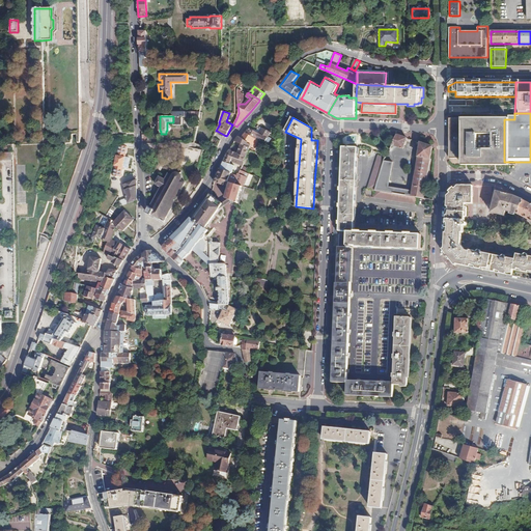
[(457,165),(504,165),(504,162),(504,119),(457,119),(448,119),(448,159),(457,159),(457,165)]
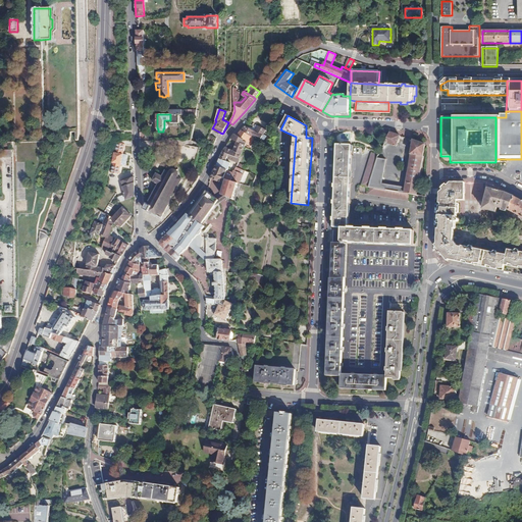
[(256,132),(246,125),(242,131),(256,138),(264,142),(267,136),(264,134),(267,129),(259,125),(256,132)]
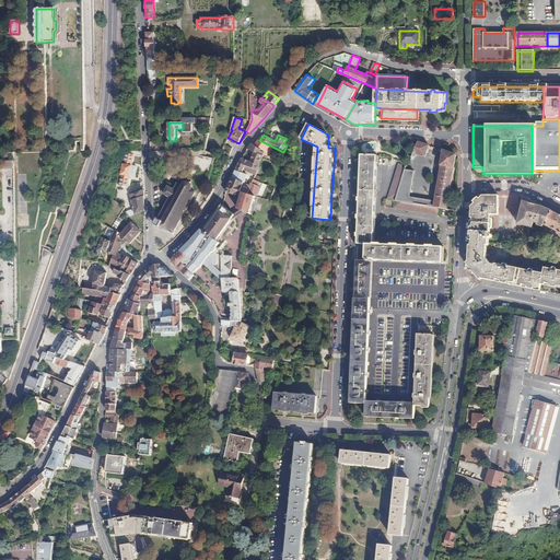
[(275,148),(259,140),(254,146),(252,144),(248,150),(255,153),(251,162),(243,159),(240,164),(246,166),(255,170),(258,171),(260,164),(259,164),(263,159),(270,160),(271,156),(275,148)]
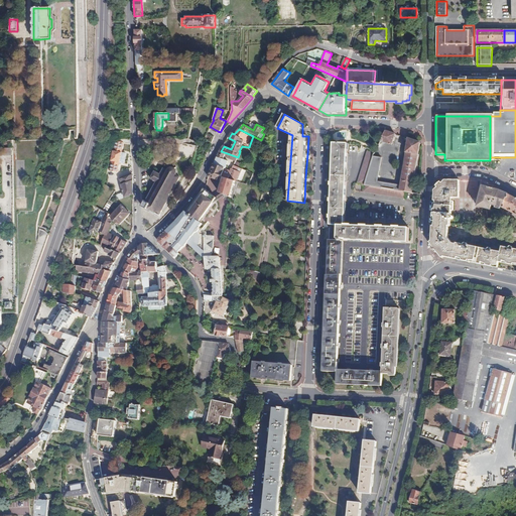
[(389,146),(392,136),(384,133),(379,143),(389,146)]
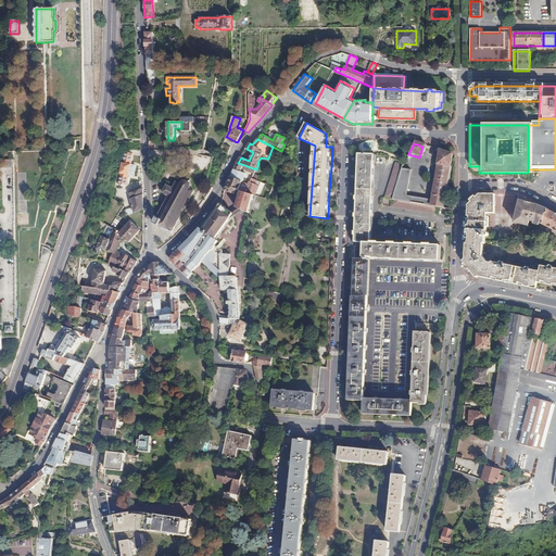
[(117,184),(127,186),(129,175),(134,176),(136,165),(131,164),(134,154),(141,155),(141,150),(139,150),(122,150),(122,152),(124,152),(117,184)]
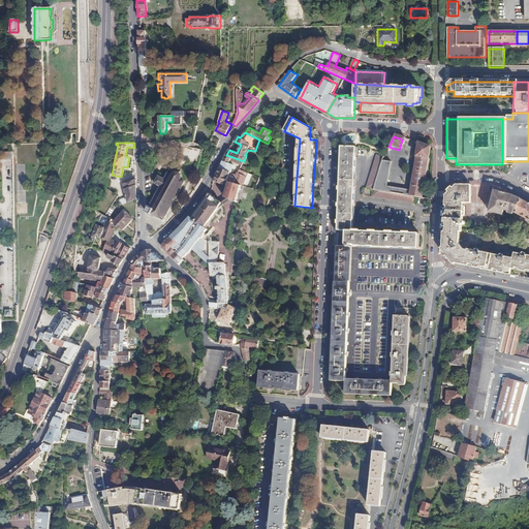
[(382,158),(375,156),(365,191),(372,193),(371,199),(415,207),(416,200),(424,201),(430,162),(432,148),(418,144),(415,159),(410,192),(385,188),(391,163),(381,161),(382,158)]
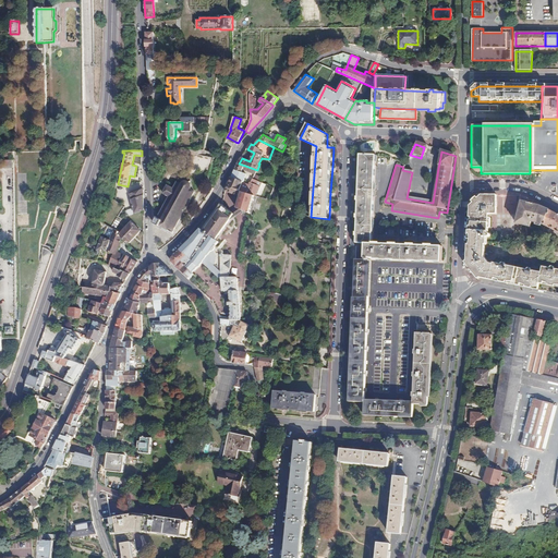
[(367,243),(372,243),(375,156),(375,155),(361,154),(361,157),(361,164),(360,176),(360,181),(360,193),(360,199),(359,210),(359,216),(358,243),(367,243)]
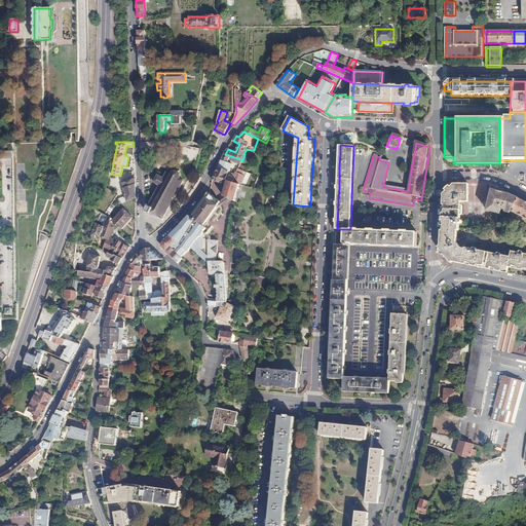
[(59,149),(53,148),(45,176),(51,178),(59,149)]
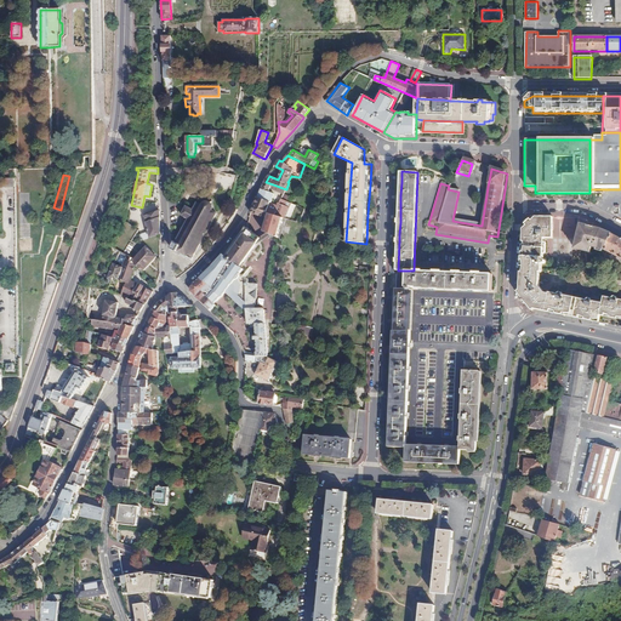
[(273,184),(266,182),(257,198),(272,203),(274,194),(269,192),(268,192),(269,188),(271,188),(273,184)]
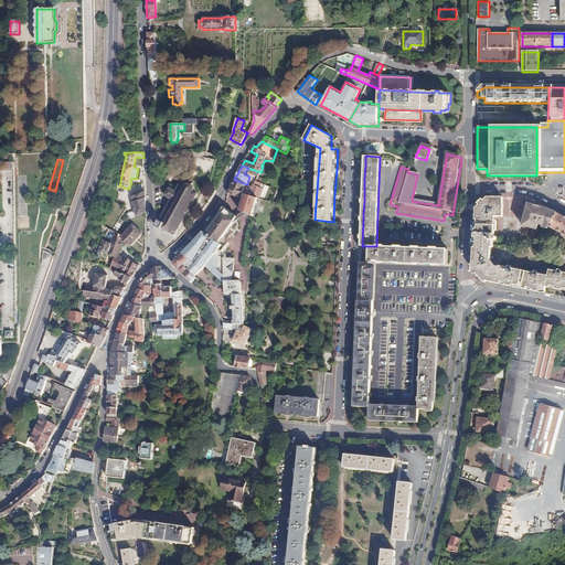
[(247,184),(234,180),(231,188),(244,194),(247,184)]
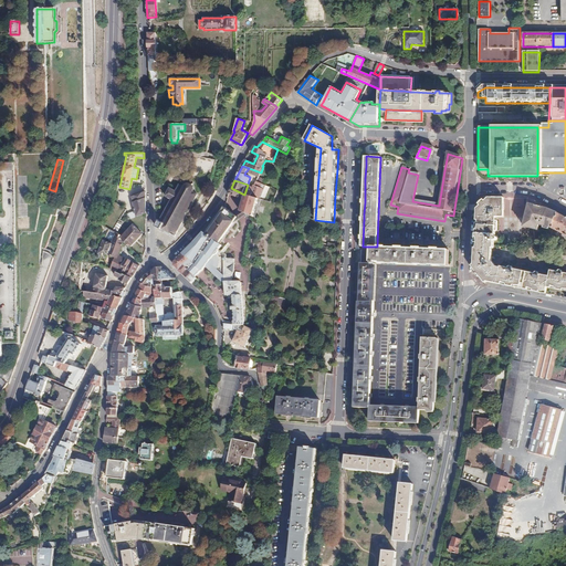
[(259,198),(261,199),(265,185),(257,181),(254,187),(251,197),(259,198)]
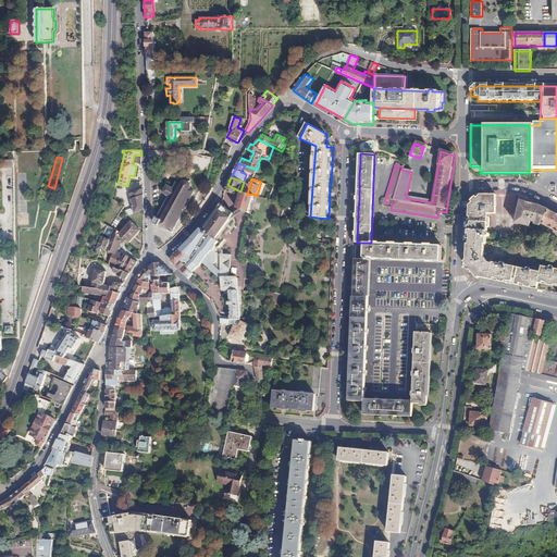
[(173,188),(166,185),(162,193),(164,194),(169,196),(168,199),(158,218),(157,218),(156,219),(157,220),(155,224),(159,226),(160,226),(169,232),(172,234),(195,190),(190,188),(192,187),(192,186),(190,185),(190,184),(189,183),(189,182),(189,181),(188,180),(187,182),(187,181),(186,181),(185,181),(184,182),(183,182),(182,182),(182,183),(181,184),(176,182),(173,188)]
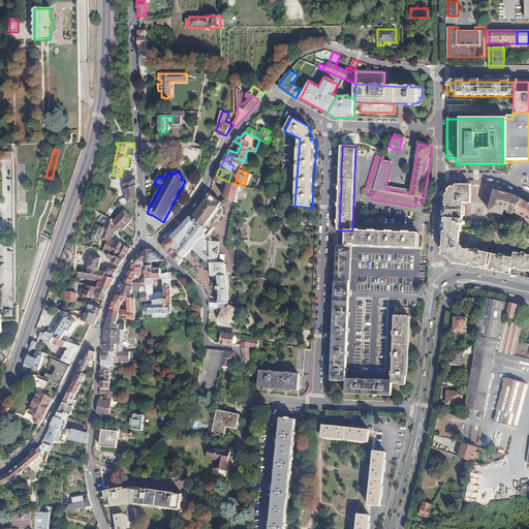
[(232,173),(231,173),(228,182),(235,184),(238,175),(232,173)]
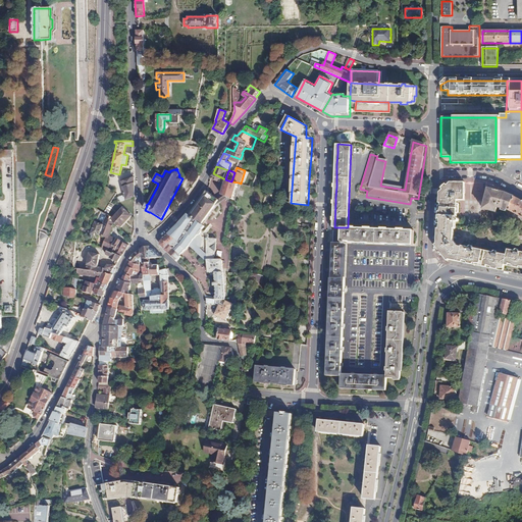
[(233,200),(239,183),(231,181),(225,179),(213,173),(211,177),(219,181),(220,180),(225,184),(221,195),(233,200)]
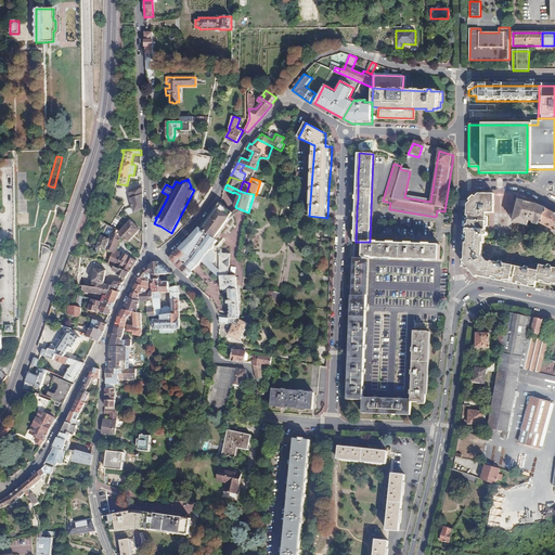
[(124,211),(125,214),(126,216),(143,210),(143,194),(142,195),(142,189),(129,194),(131,198),(130,199),(133,208),(124,211)]
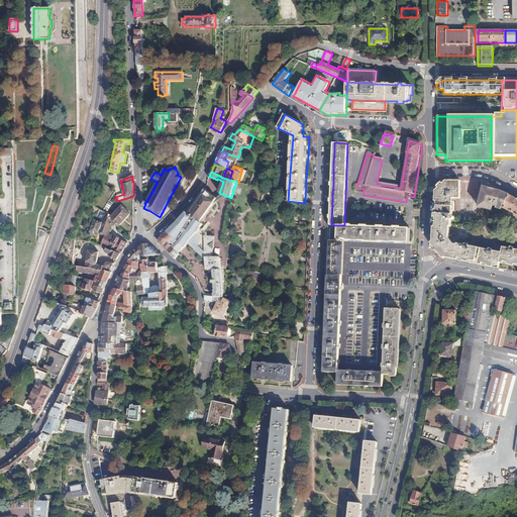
[(435,207),(455,207),(455,199),(462,199),(462,181),(444,181),(441,183),(440,182),(437,186),(438,187),(436,188),(435,207)]
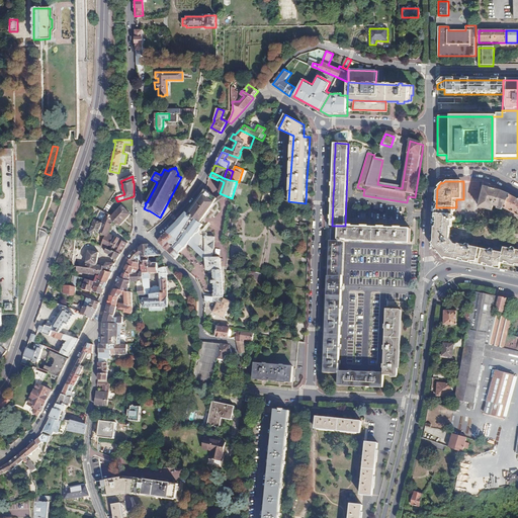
[(507,208),(511,194),(503,190),(486,186),(479,205),(492,209),(493,205),(507,208)]
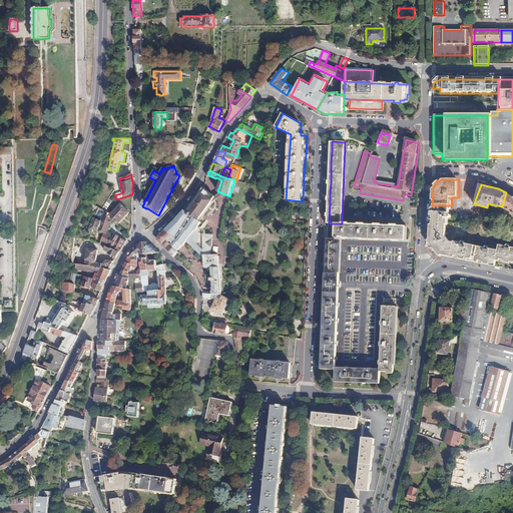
[(261,193),(275,197),(276,190),(271,189),(265,187),(263,187),(261,193)]
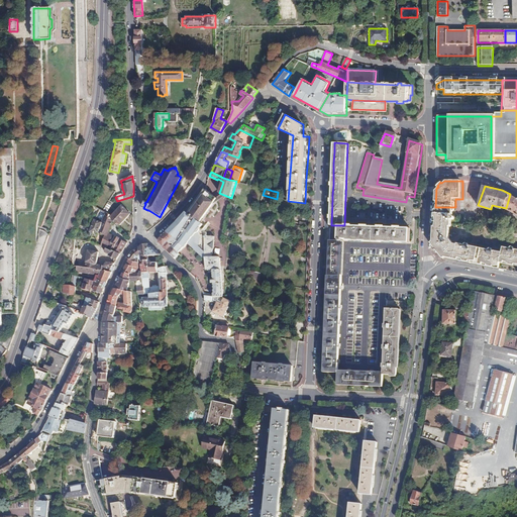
[(187,213),(186,212),(175,224),(166,232),(161,236),(162,237),(171,246),(179,252),(185,247),(185,246),(189,244),(203,261),(206,261),(206,270),(213,271),(213,281),(211,281),(212,284),(214,283),(214,289),(214,295),(203,292),(205,295),(213,297),(216,297),(223,296),(221,270),(220,270),(219,257),(210,257),(211,253),(212,253),(212,249),(213,249),(214,240),(214,236),(207,235),(206,233),(199,228),(202,224),(199,222),(217,198),(205,190),(187,213)]
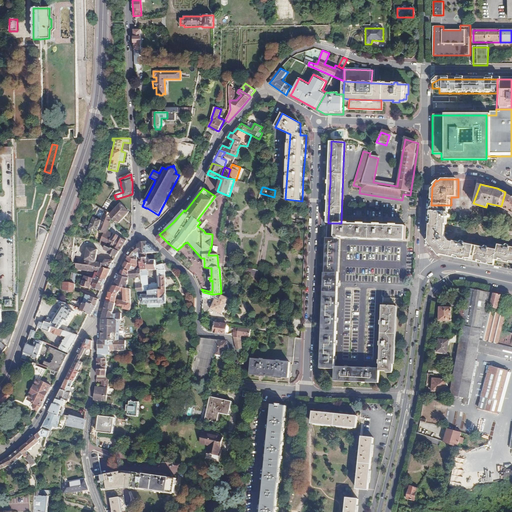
[(511,195),(505,192),(501,206),(511,212),(511,195)]
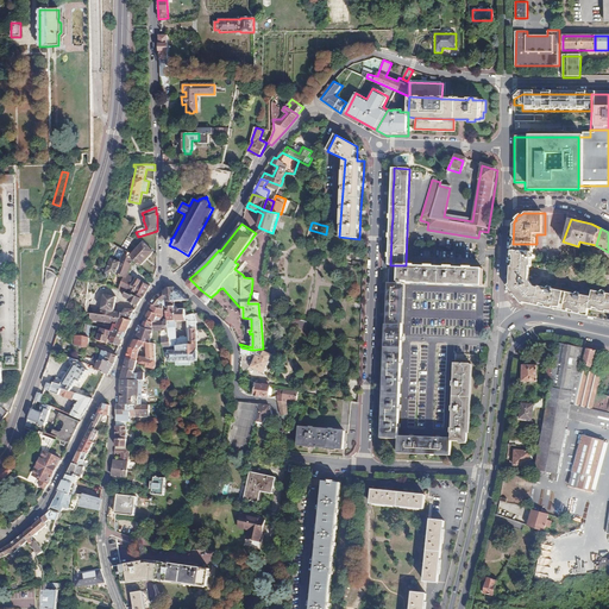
[(58,239),(63,242),(51,265),(57,269),(61,262),(63,263),(64,258),(66,256),(68,249),(71,236),(63,232),(63,234),(61,233),(58,239)]
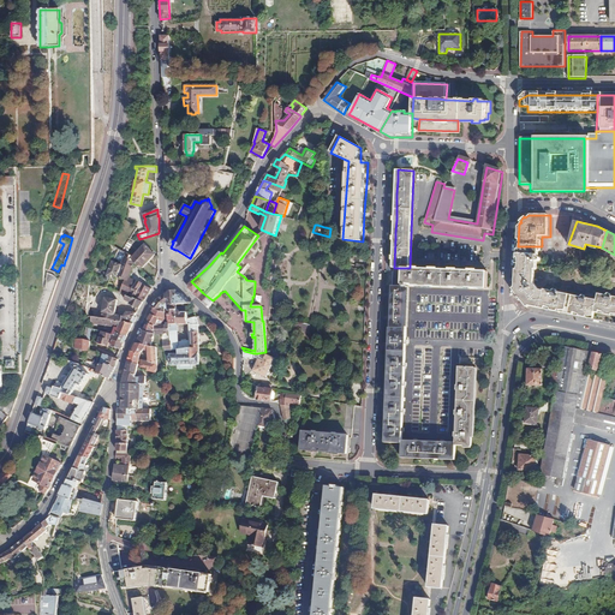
[(147,245),(132,260),(136,263),(142,269),(156,255),(147,245)]
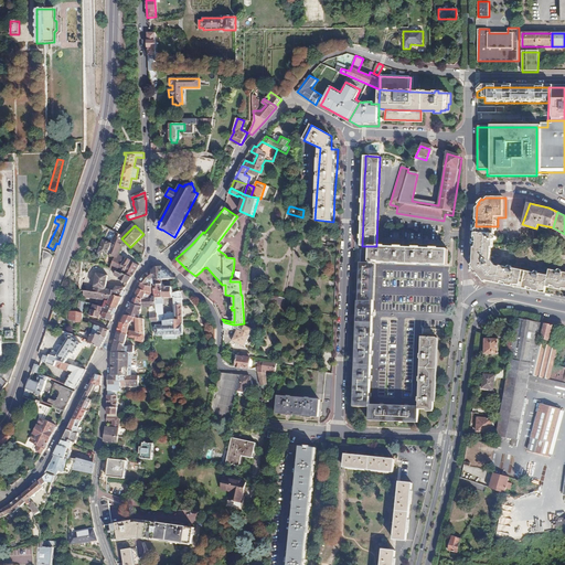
[(498,226),(476,226),(475,270),(473,272),(476,275),(476,276),(476,277),(477,278),(478,278),(478,277),(482,281),(483,280),(545,294),(546,288),(564,291),(564,270),(563,270),(562,270),(562,272),(561,273),(553,270),(552,277),(543,275),(543,274),(542,274),(542,273),(541,273),(540,273),(539,273),(539,274),(537,274),(515,269),(515,268),(514,268),(514,267),(513,267),(512,268),(512,269),(504,267),(504,268),(500,268),(496,263),(496,249),(497,249),(497,242),(498,242),(499,242),(499,241),(500,240),(500,238),(500,237),(499,237),(499,236),(498,236),(498,226)]
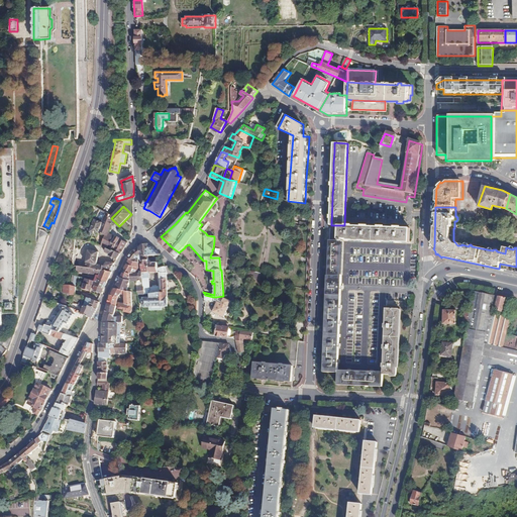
[(105,234),(102,244),(108,248),(121,253),(128,241),(115,234),(114,236),(109,232),(114,221),(111,218),(110,217),(111,215),(101,210),(99,214),(106,217),(103,223),(98,233),(105,234)]
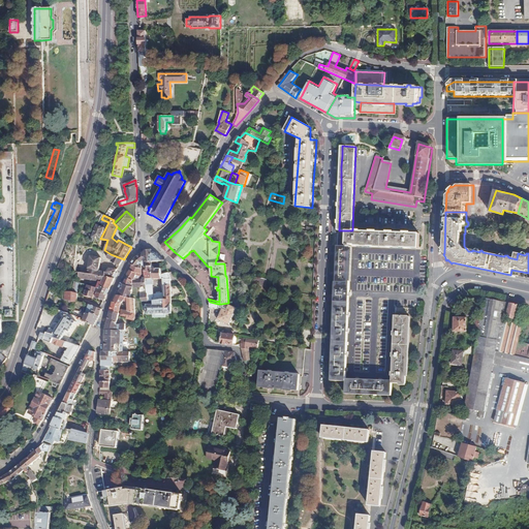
[(98,226),(97,227),(92,239),(95,240),(97,240),(97,238),(100,239),(105,228),(98,226)]
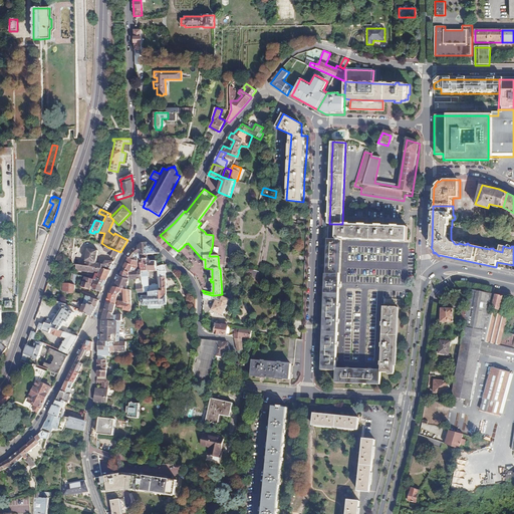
[(329,224),(329,239),(339,239),(339,237),(338,237),(338,224),(329,224)]
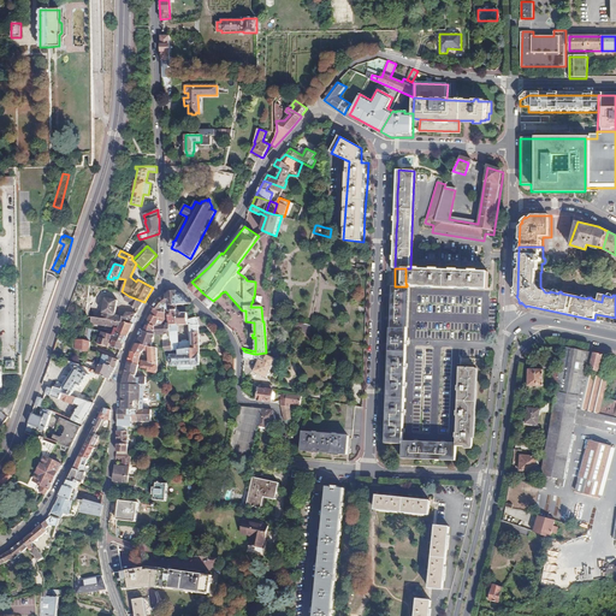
[(406,268),(406,284),(407,284),(414,285),(489,288),(490,272),(410,268),(406,268)]
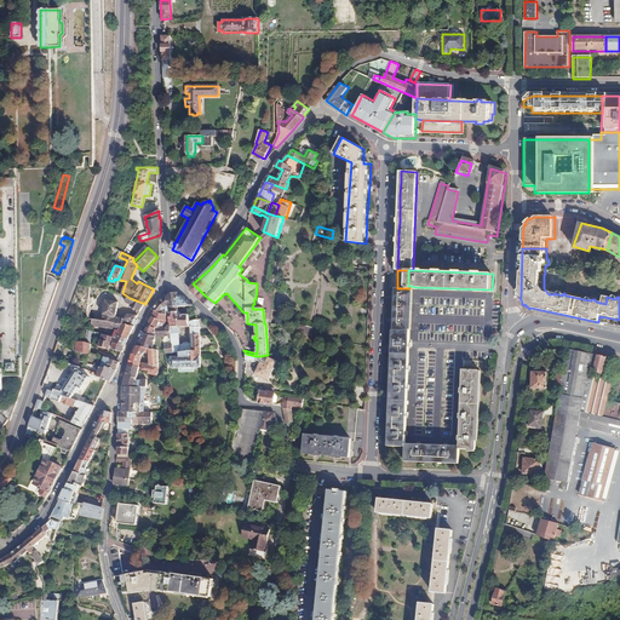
[(205,296),(194,285),(190,287),(190,291),(195,296),(200,300),(205,296)]
